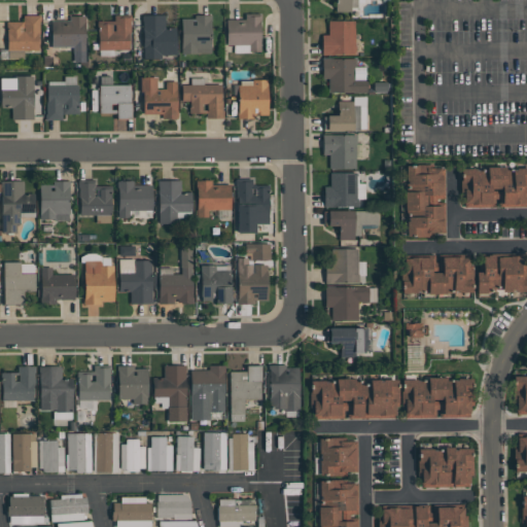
[(357,0),(357,7),(351,7),(351,11),(336,11),(336,0),(357,0)]
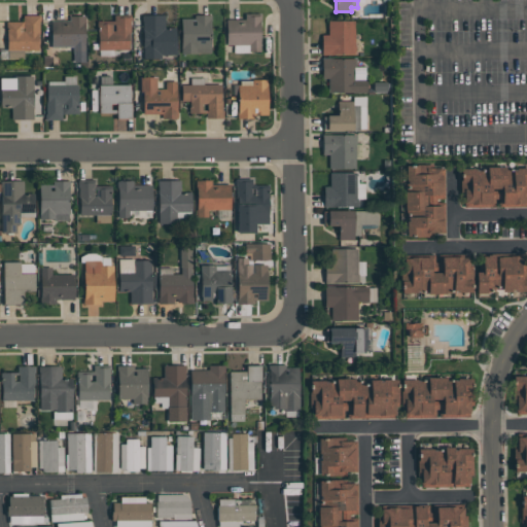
[(260,13),(260,20),(260,51),(250,51),(250,53),(234,53),(234,44),(226,44),(226,19),(245,19),(245,13),(260,13)]
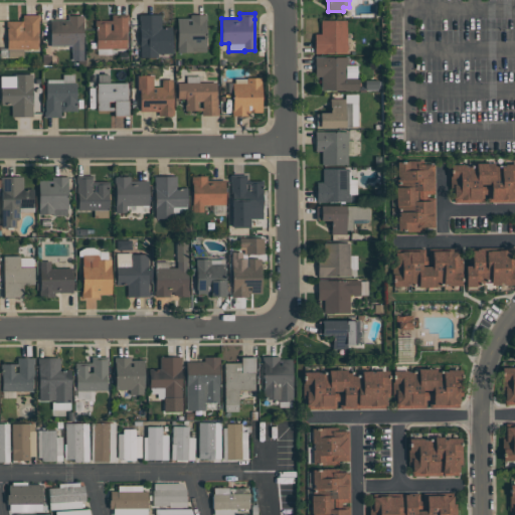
[(39,14),(39,21),(38,21),(38,32),(38,49),(23,49),(23,57),(8,57),(8,49),(7,49),(7,27),(6,27),(6,21),(22,21),(22,14),(39,14)]
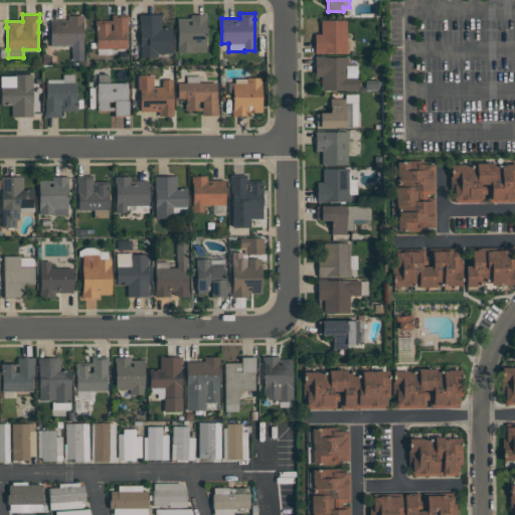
[(129,14),(129,20),(128,20),(128,31),(127,31),(127,48),(96,48),(96,27),(95,27),(95,20),(112,20),(112,14),(129,14)]
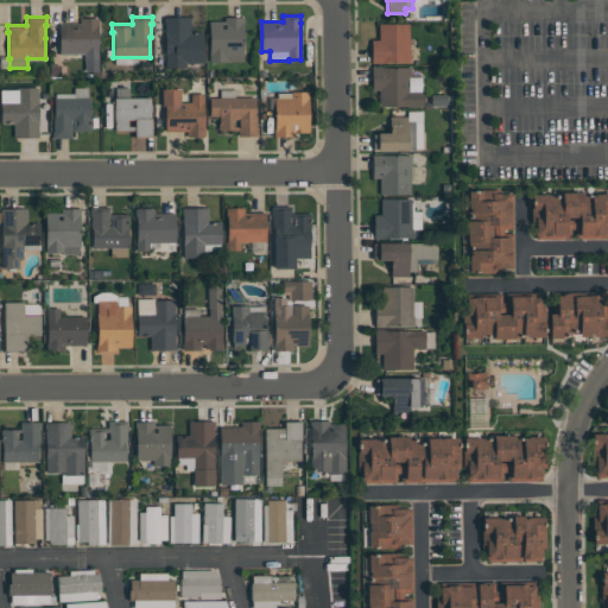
[(203,31),(203,63),(185,63),(185,68),(165,68),(165,24),(163,24),(163,17),(190,17),(190,32),(203,31)]
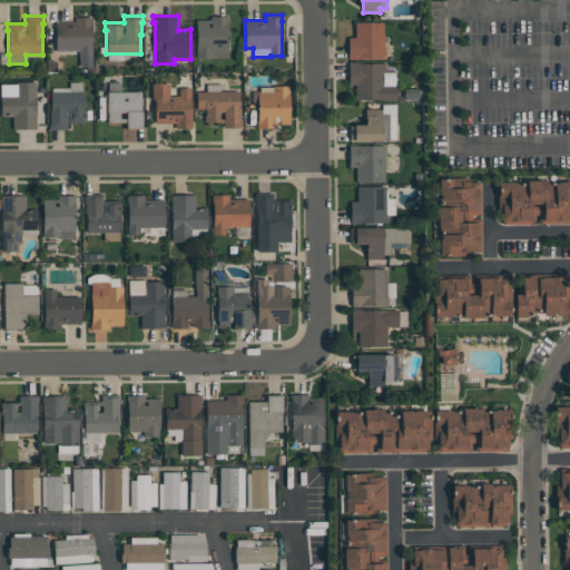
[(228,58),(196,58),(196,19),(210,19),(210,16),(228,16),(228,22),(228,58)]
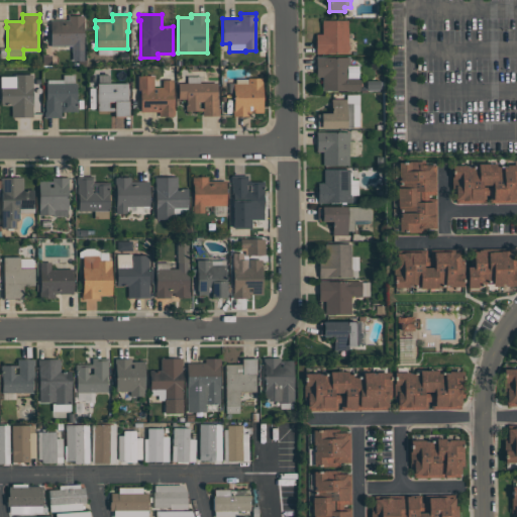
[(84,15),(84,20),(83,20),(83,61),(73,61),(73,52),(72,52),(72,45),(50,45),(50,20),(69,20),(69,15),(84,15)]
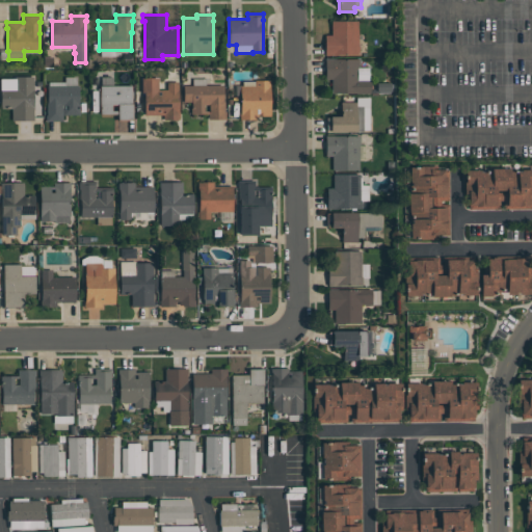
[(324,34),(331,34),(331,21),(357,21),(357,46),(360,46),(360,55),(324,55),(324,34)]
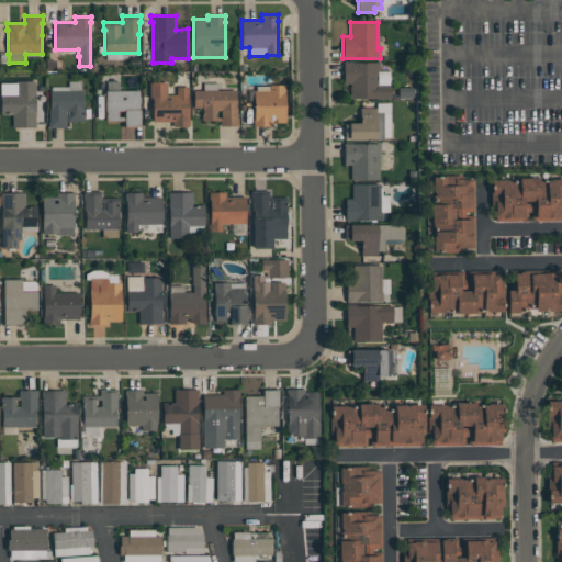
[(380,62),(380,82),(392,82),(392,98),(350,98),(350,83),(344,83),(344,62),(380,62)]
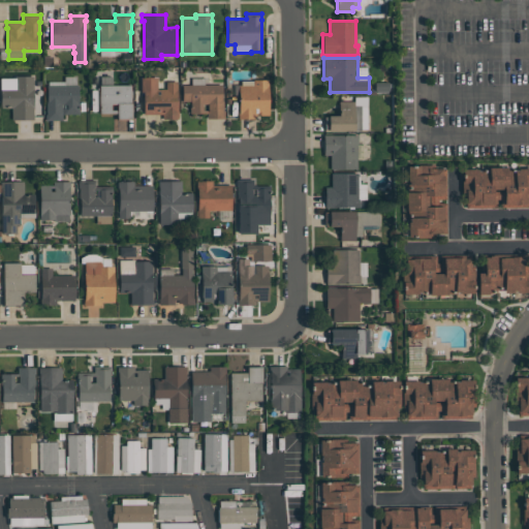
[(1,107),(0,88),(16,88),(16,76),(33,76),(33,119),(11,120),(11,107),(1,107)]
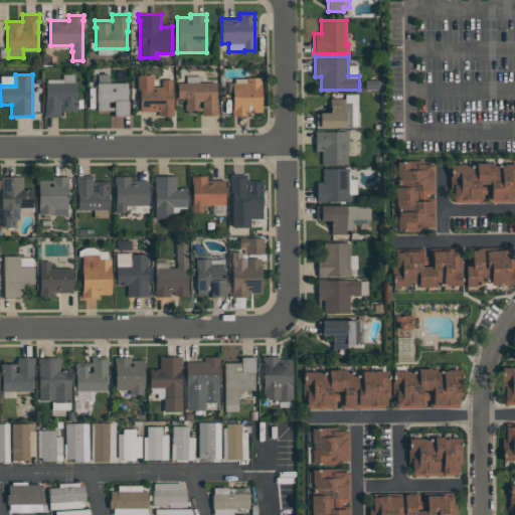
[(159,116),(159,111),(140,111),(140,90),(137,90),(137,75),(153,75),(153,87),(162,87),(162,79),(173,79),(173,108),(174,108),(174,116),(159,116)]
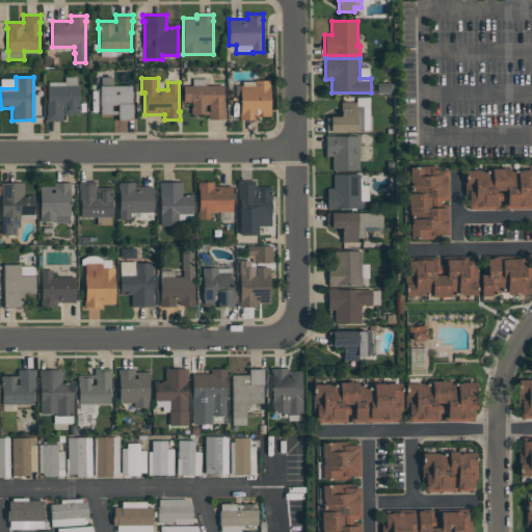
[(270,80),(270,115),(257,115),(257,120),(239,120),(239,113),(240,113),(240,86),(255,86),(255,80),(270,80)]
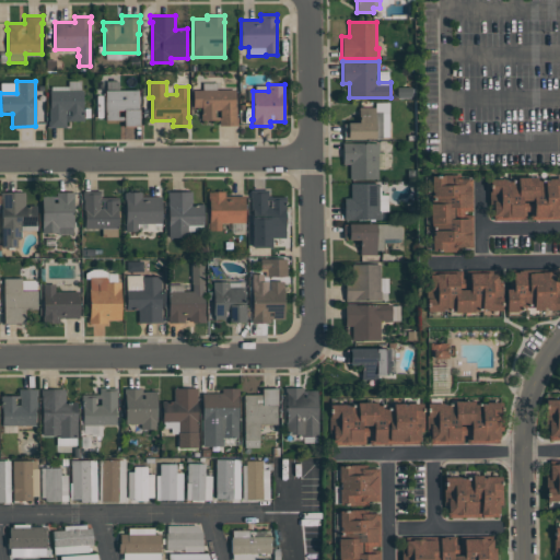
[(48,127),(48,120),(49,120),(49,108),(50,108),(50,90),(83,90),(83,114),(84,114),(84,120),(66,120),(66,127),(48,127)]
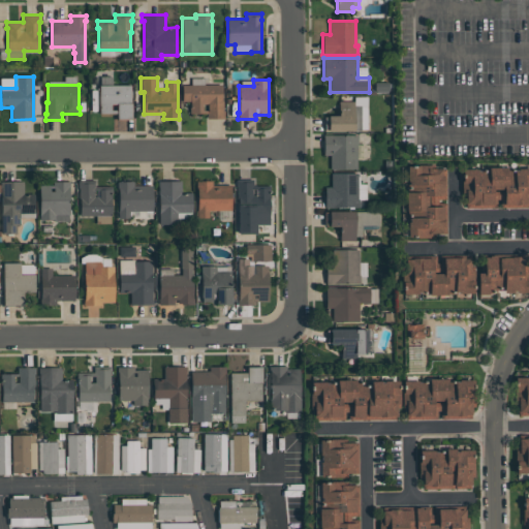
[(133,120),(116,120),(116,114),(99,114),(99,85),(131,85),(131,102),(132,102),(133,120)]
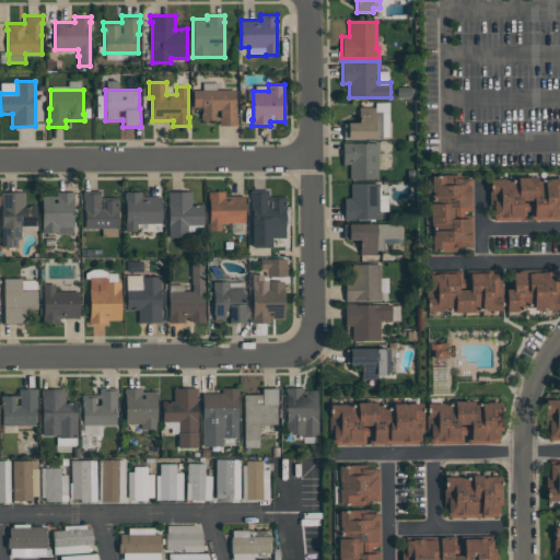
[(237,125),(219,125),(219,119),(201,119),(201,107),(193,107),(193,90),(235,90),(235,106),(236,106),(236,117),(237,117),(237,125)]
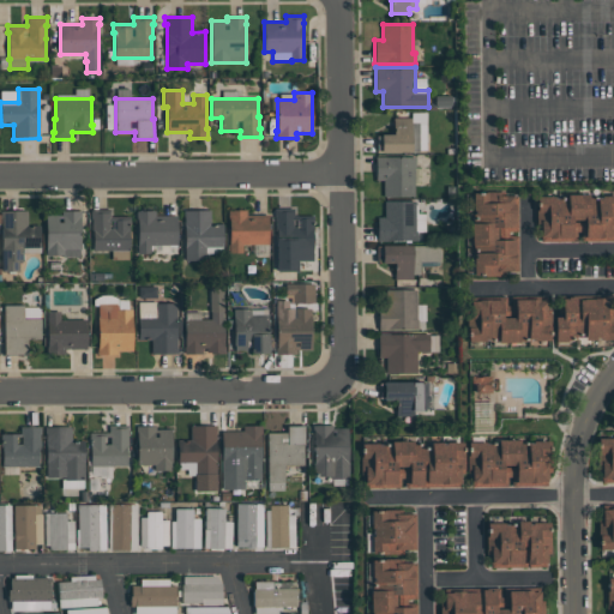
[(419,122),(419,151),(411,151),(411,152),(381,152),(381,151),(378,151),(378,136),(381,136),(381,134),(393,134),(393,118),(411,118),(411,122),(419,122)]
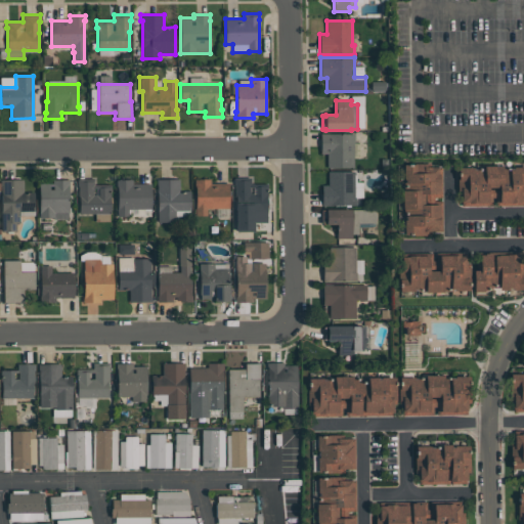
[(320,154),(320,133),(354,133),(354,142),(353,142),(353,167),(328,167),(328,154),(320,154)]
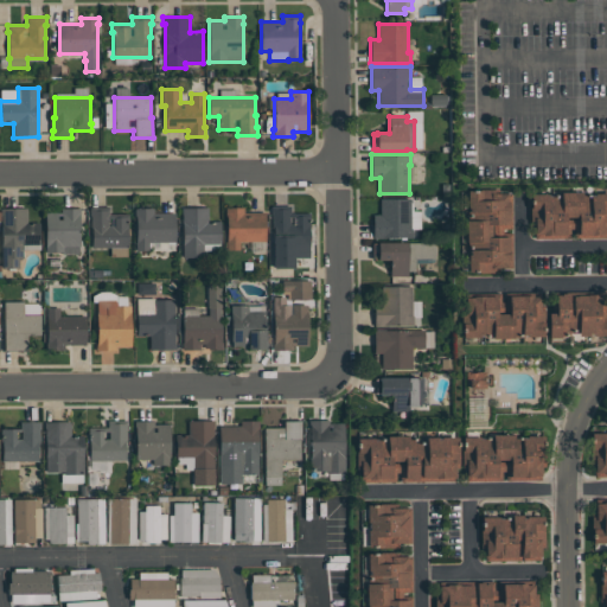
[(512,268),(499,268),(499,273),(479,273),(479,272),(468,272),(468,255),(470,255),(470,250),(468,250),(468,242),(466,242),(466,221),(467,221),(467,190),(499,190),(499,193),(511,193),(512,229),(503,229),(503,232),(512,232),(512,268)]
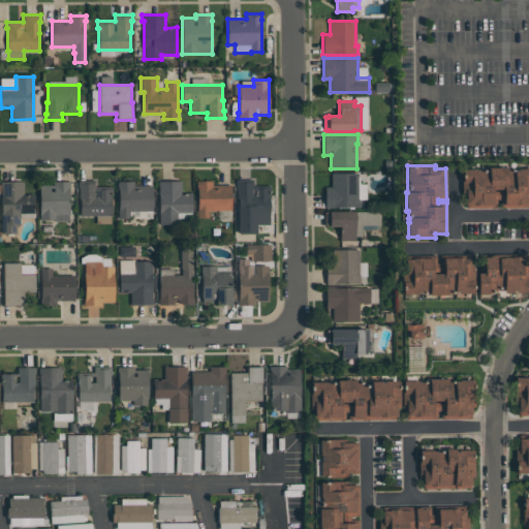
[(528,168),(528,207),(500,207),(500,199),(496,199),(496,208),(466,208),(466,194),(462,194),(462,179),(463,179),(463,168),(477,168),(477,170),(480,170),(480,168),(489,168),(489,167),(507,167),(507,168),(516,168),(516,169),(518,169),(518,168),(528,168)]
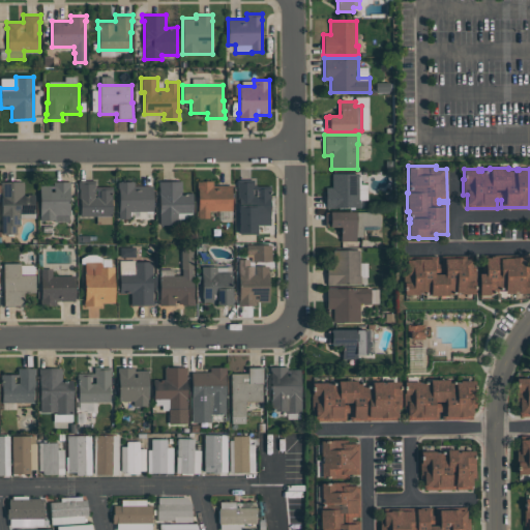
[(358,199),(360,199),(360,207),(326,208),(326,187),(331,187),(331,174),(358,173),(358,199)]
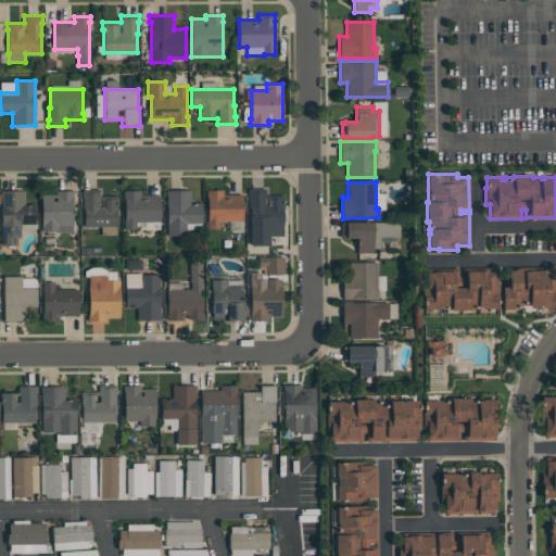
[(248,188),(266,188),(266,194),(283,194),(283,236),(269,236),(269,245),(251,245),(251,209),(249,209),(249,194),(248,194),(248,188)]
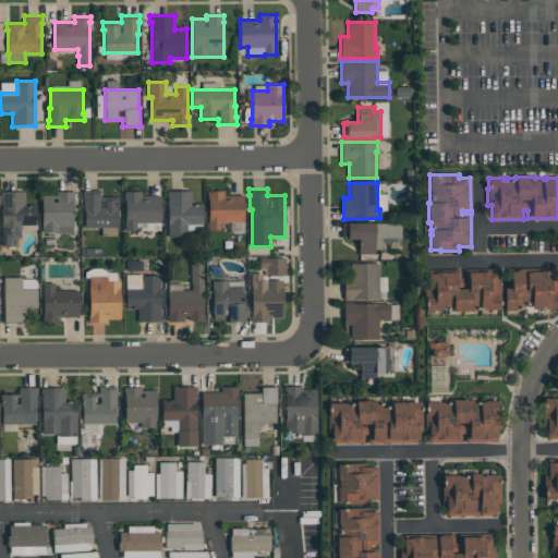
[(0,191),(25,191),(25,204),(36,204),(36,229),(21,230),(21,238),(17,238),(17,246),(2,246),(1,197),(0,197),(0,191)]
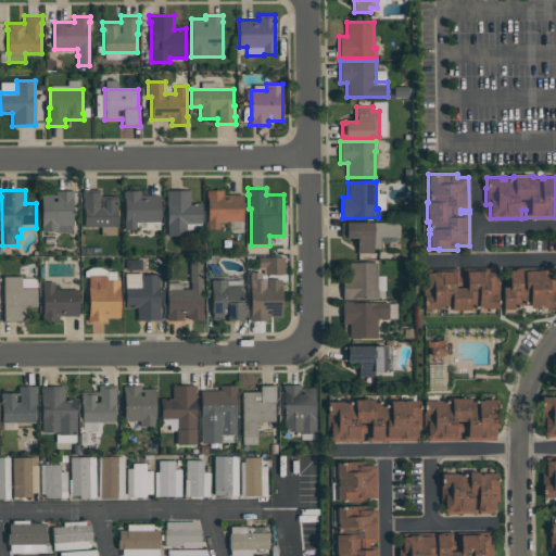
[(100,190),(100,196),(117,196),(117,226),(85,226),(85,209),(83,209),(83,198),(81,198),(81,190),(100,190)]
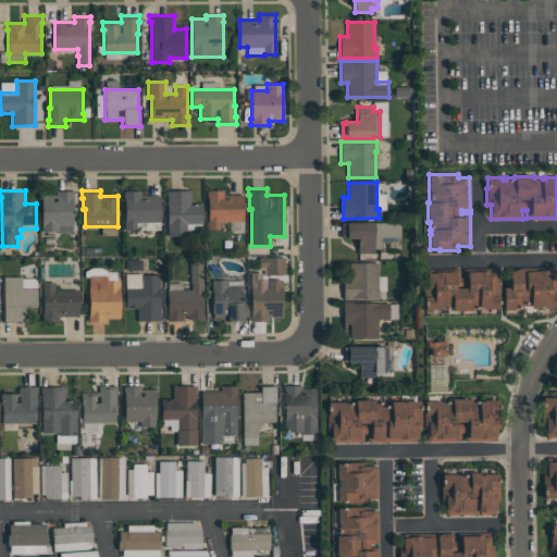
[(137,230),(125,230),(125,200),(123,200),(123,190),(141,190),(141,195),(160,195),(161,222),(137,222),(137,230)]
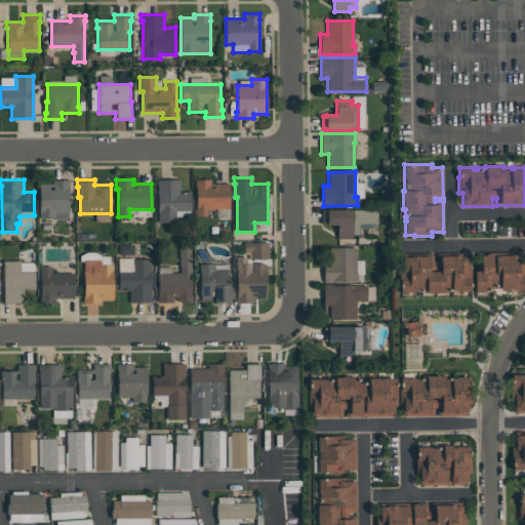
[(176,223),(158,223),(158,185),(157,185),(157,179),(179,179),(179,192),(191,192),(191,210),(176,210),(176,223)]
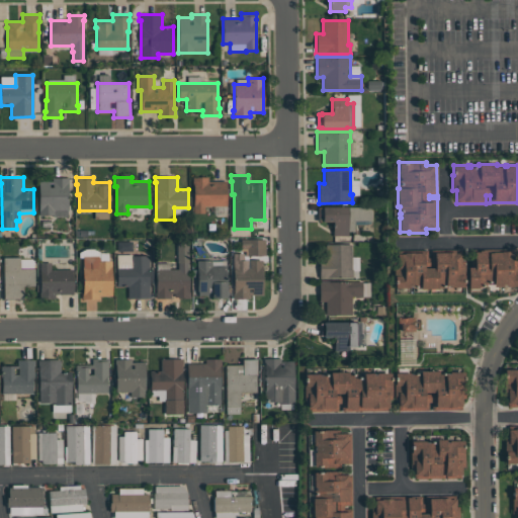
[(193,212),(193,184),(192,184),(192,177),(207,177),(207,181),(227,181),(227,206),(204,206),(204,212),(193,212)]
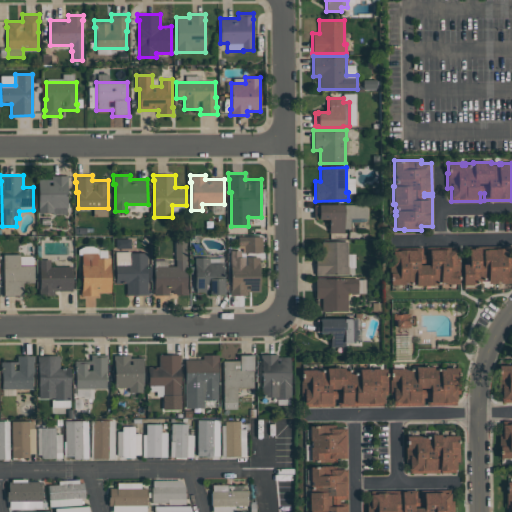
[(67,176),(67,208),(53,208),(53,213),(38,213),(38,179),(51,179),(51,176),(67,176)]
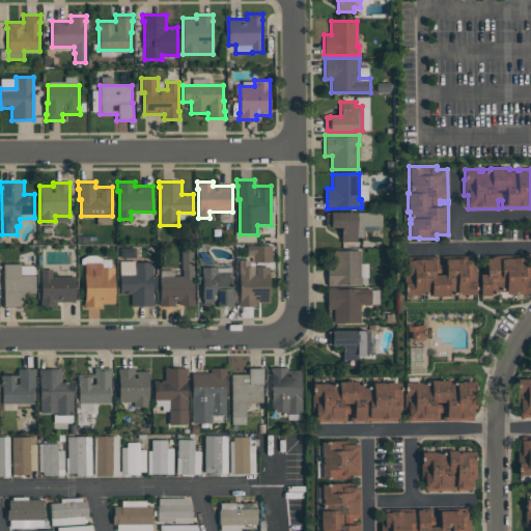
[(341,242),(341,227),(331,227),(331,226),(327,226),(326,213),(330,213),(330,212),(380,212),(381,226),(363,226),(363,238),(357,238),(357,242),(341,242)]
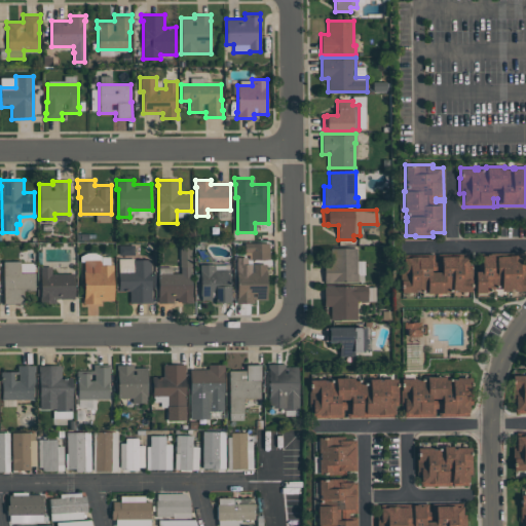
[(269,242),(269,259),(251,259),(251,253),(245,253),(245,242),(269,242)]
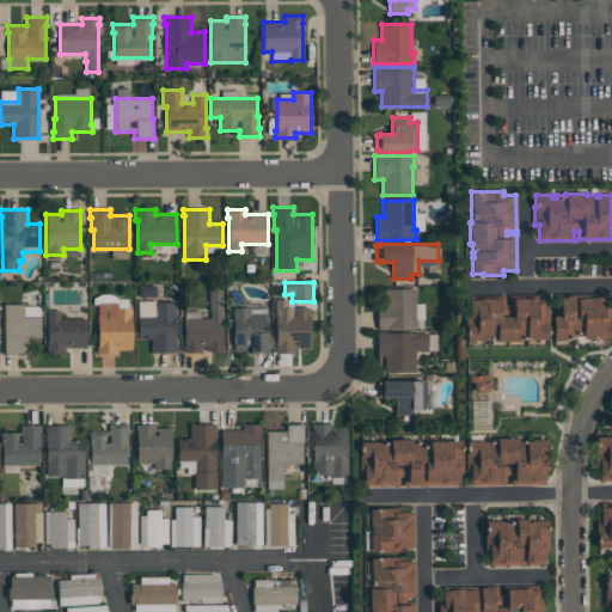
[(222,287),(222,344),(224,344),(224,353),(209,353),(209,352),(206,352),(206,347),(201,347),(201,353),(183,353),(183,346),(184,346),(184,318),(210,318),(210,310),(209,310),(209,287),(222,287)]
